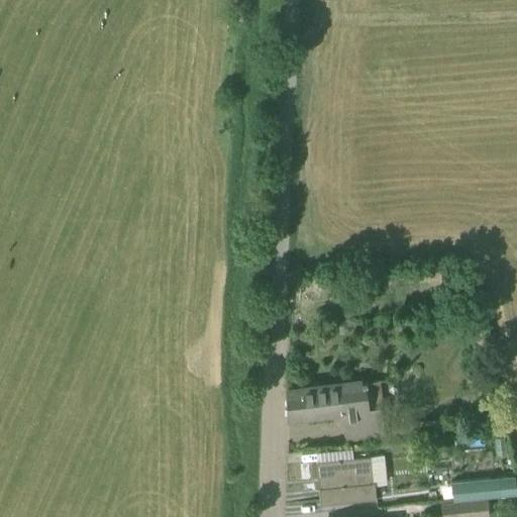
[(398,338),(402,344),(409,339),(405,333),(398,338)]
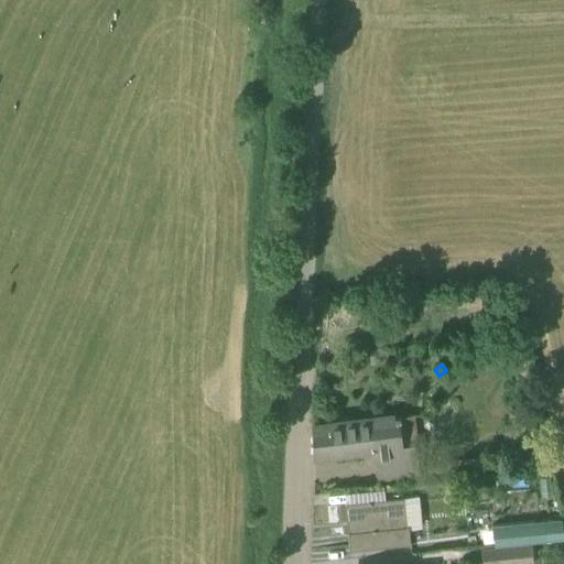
[(420,474),(413,416),(313,426),(314,456),(373,451),(376,474),(377,478),(420,474)]
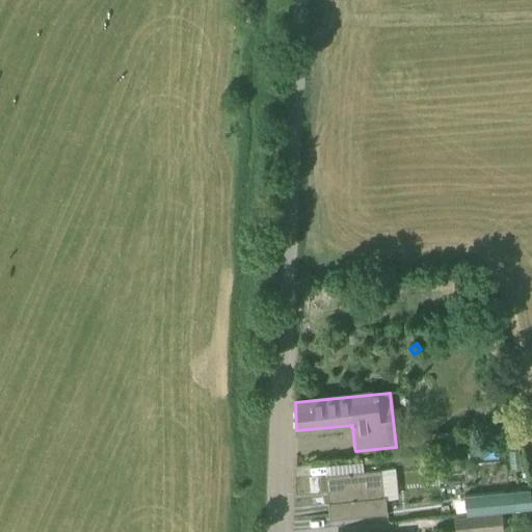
[(425,454),(457,452),(456,431),(424,433),(425,454)]
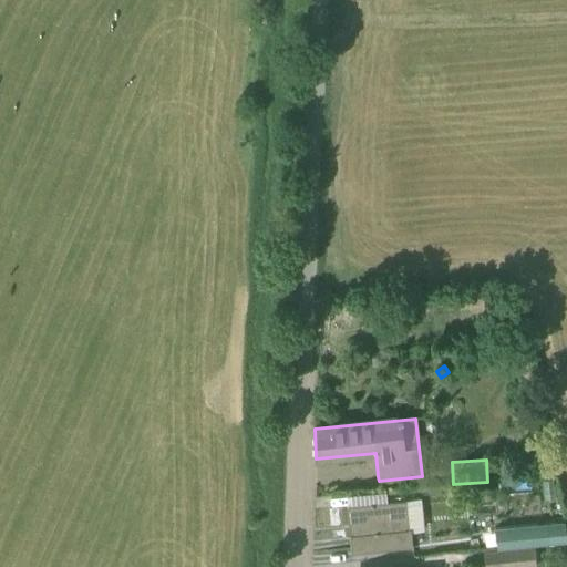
[(388,501),(388,502),(356,505),(358,528),(351,529),(352,534),(350,534),(351,553),(397,549),(395,548),(412,546),(410,527),(408,527),(405,500),(388,501)]
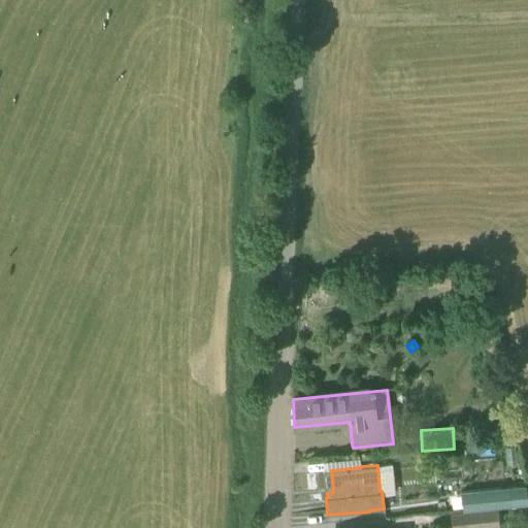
[(461,491),(463,512),(496,507),(527,503),(525,485),(461,491)]
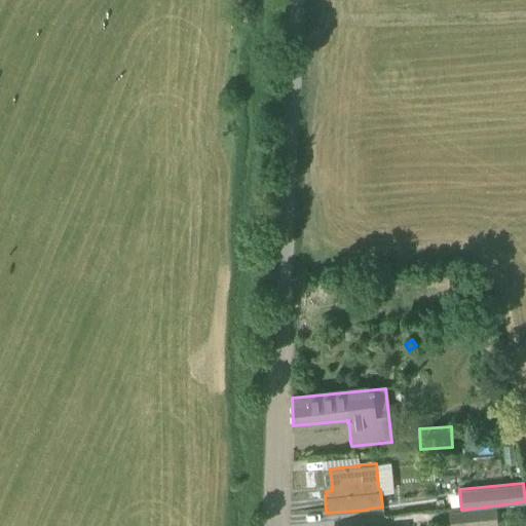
[(489,525),(496,525),(494,505),(461,510),(448,512),(449,525),(489,525)]
